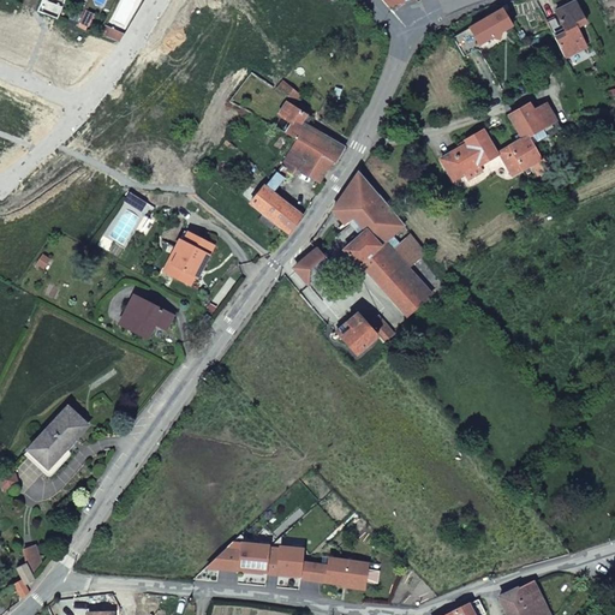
[(557,17),(548,22),(551,30),(565,58),(586,47),(577,28),(586,23),(575,1),(555,11),(557,17)]
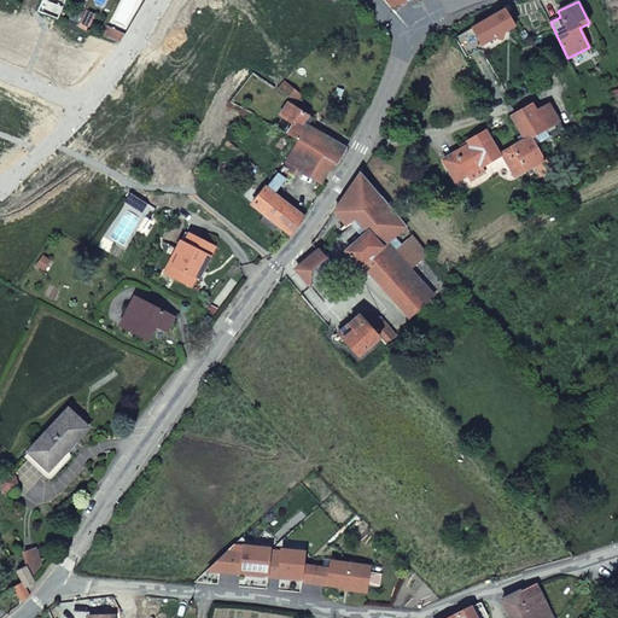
[(47,15),(59,19),(64,7),(52,3),(47,15)]
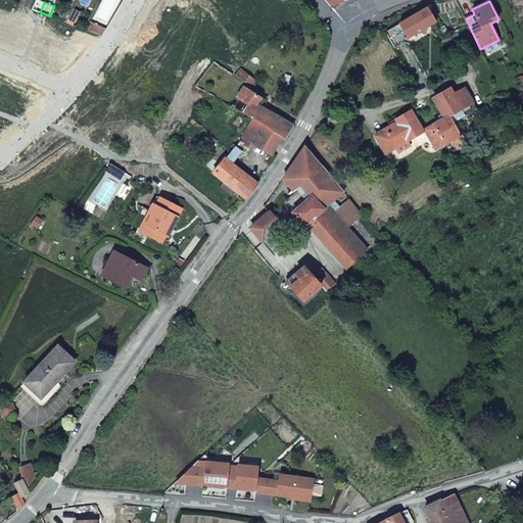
[(393,48),(419,33),(425,35),(427,28),(436,22),(429,9),(428,8),(385,34),(393,48)]
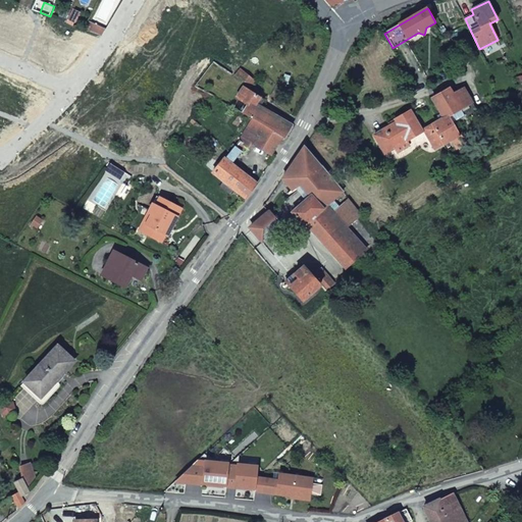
[(69,19),(76,22),(82,12),(74,9),(69,19)]
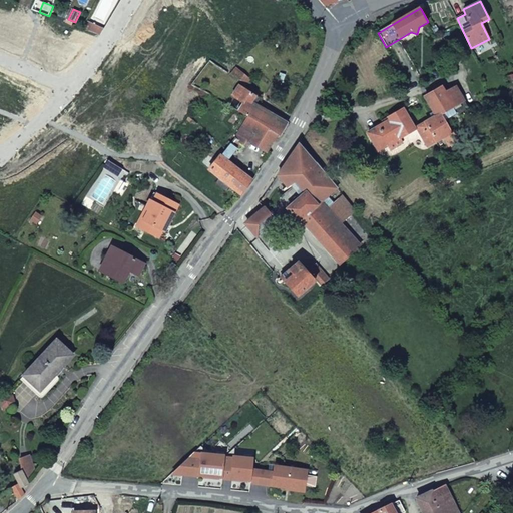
[(87,21),(83,28),(99,34),(102,30),(87,21)]
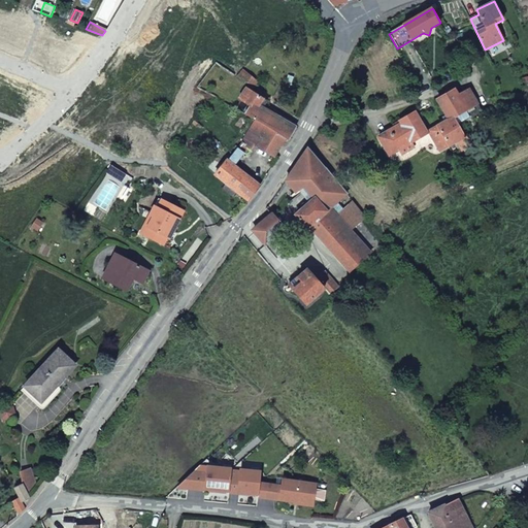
[(245,83),(253,88),(258,80),(251,75),(245,83)]
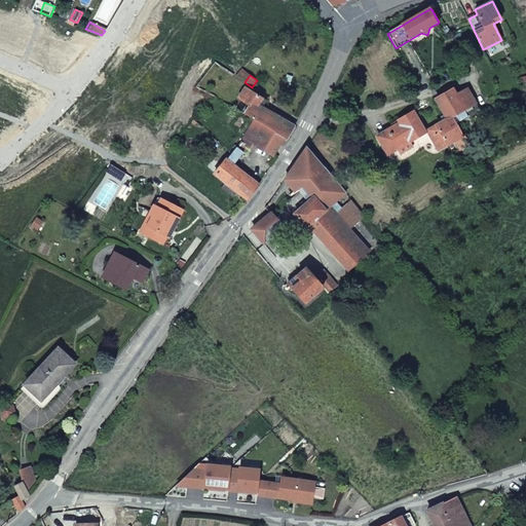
[(279,102),(284,92),(286,89),(289,83),(292,77),(287,75),(284,80),(283,79),(273,97),(276,99),(275,101),(279,102)]
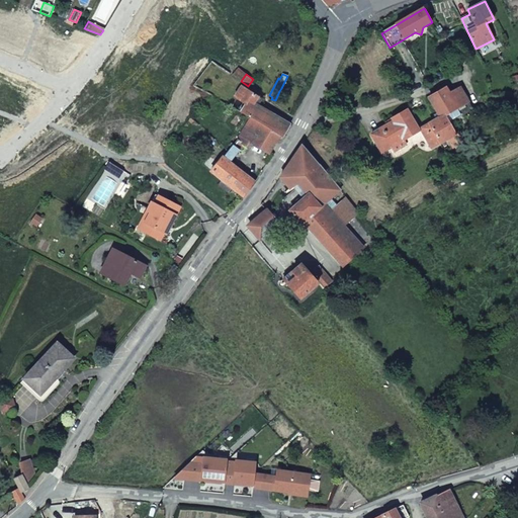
[(284,82),(281,88),(286,91),(289,84),(284,82)]
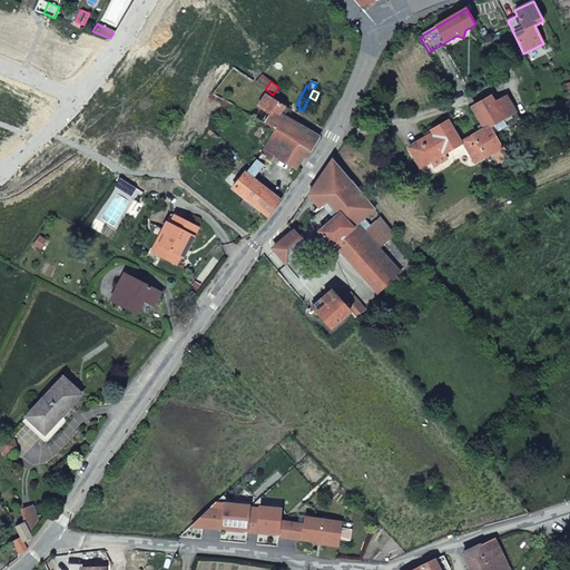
[(318,136),(317,136),(279,112),(283,106),(265,94),(257,106),(269,114),(264,124),(275,130),(307,149),(310,150),(318,136)]
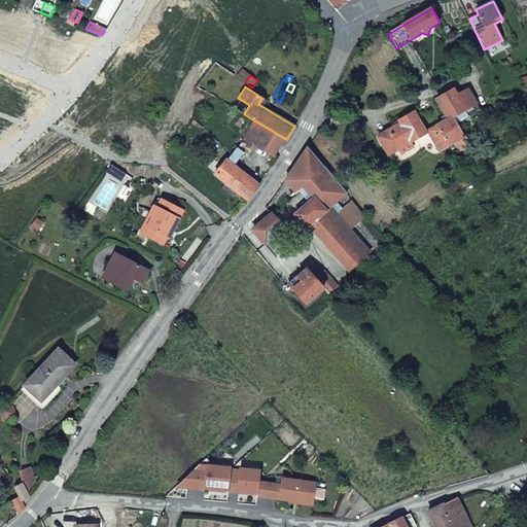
[(455,89),(435,99),(447,119),(452,116),(453,117),(466,109),(457,95),(458,95),(455,89)]
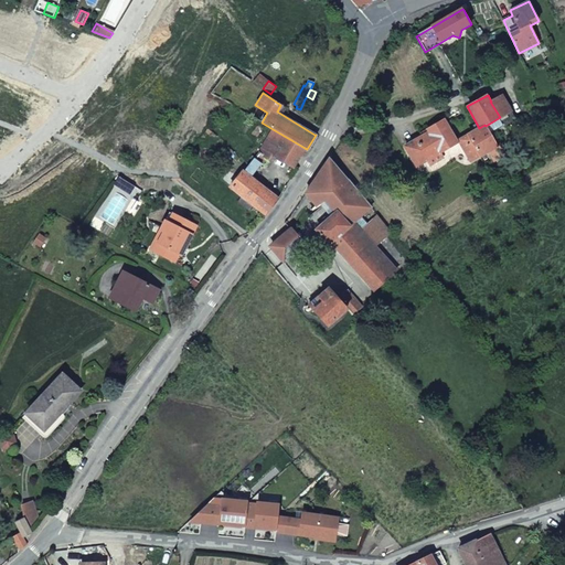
[(503,95),(491,102),(490,102),(500,117),(512,110),(503,95)]
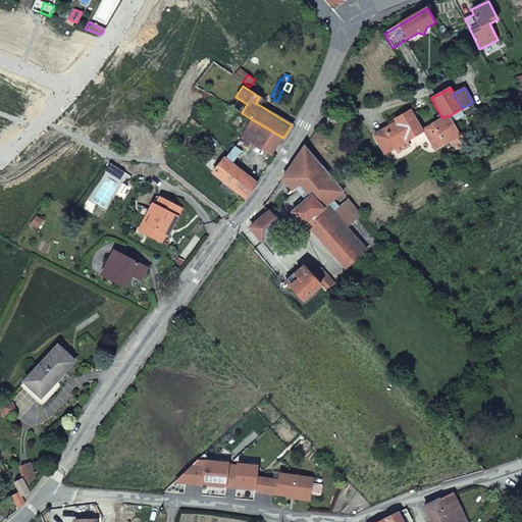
[(422,132),(410,111),(396,119),(397,122),(392,125),(374,135),(385,153),(422,132)]
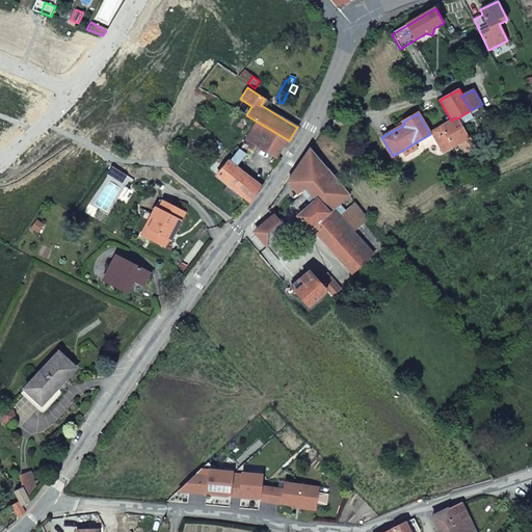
[(456,117),(451,121),(440,127),(452,148),(459,143),(466,152),(475,145),(471,137),(468,138),(468,137),(457,118),(456,117)]
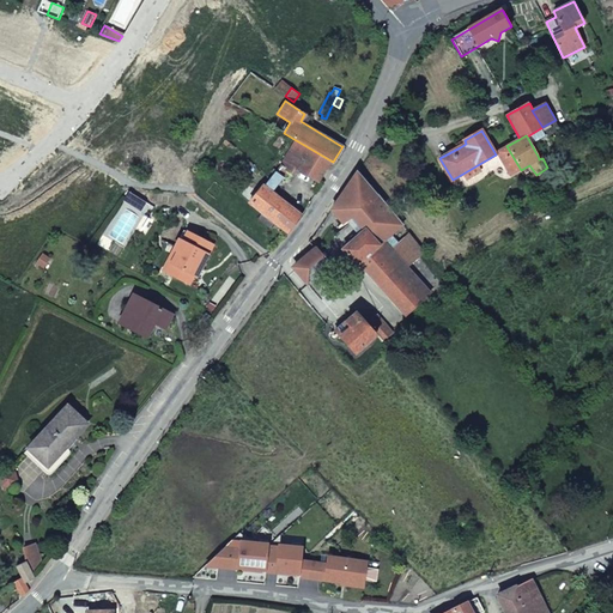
[(226,140),(218,149),(222,151),(228,145),(246,163),(243,165),(249,171),(254,167),(226,140)]
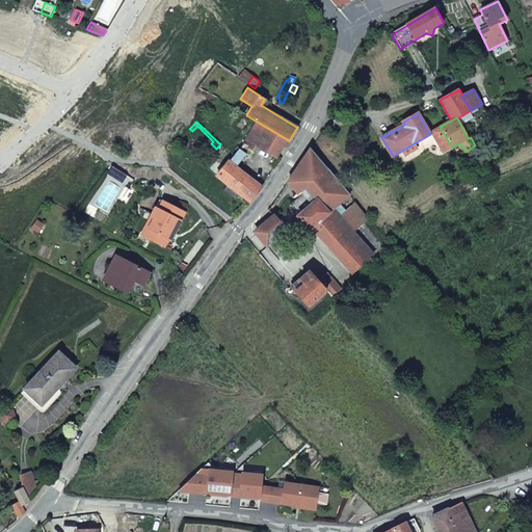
[(287,139),(257,122),(245,140),(239,150),(245,155),(250,149),(253,151),(256,145),(276,158),(287,139)]
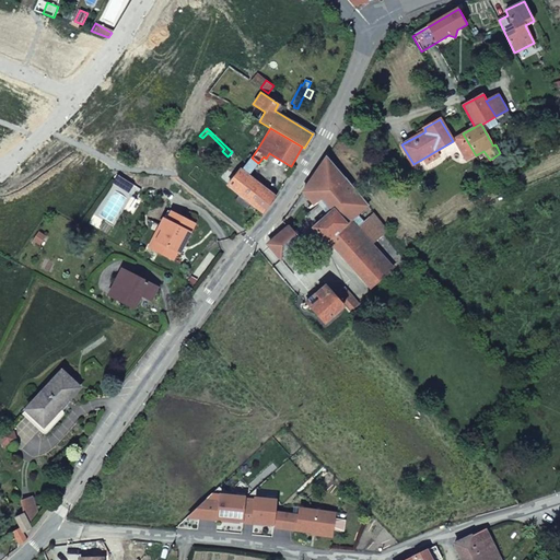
[(454,139),(466,162),(476,155),(463,133),(454,139)]
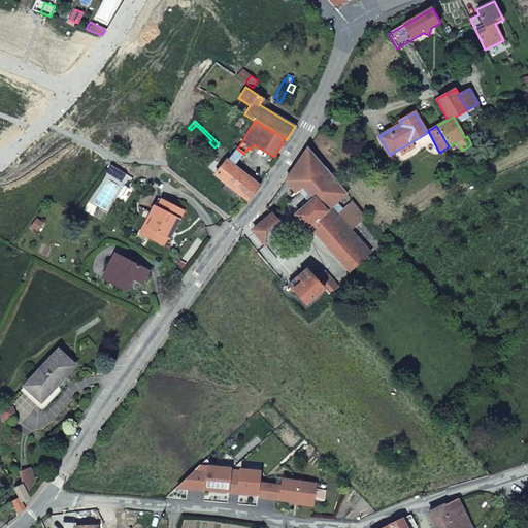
[(337,203),(347,194),(325,166),(308,147),(287,180),(296,192),(303,185),(315,197),(296,213),(308,228),(310,227),(350,270),(370,252),(351,231),(366,217),(352,201),(342,209),(337,203)]
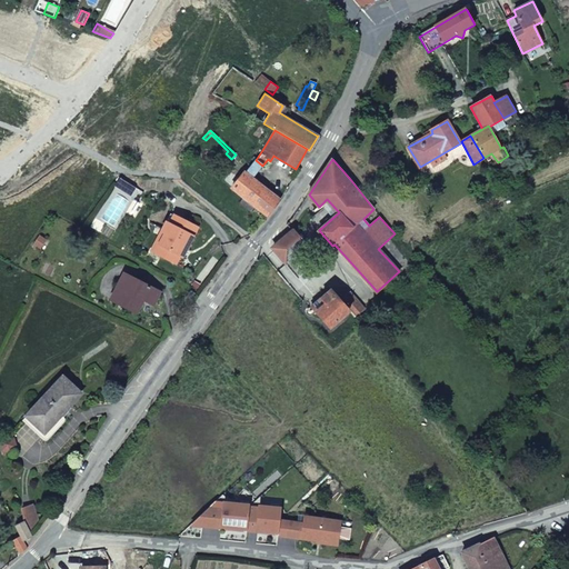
[(256,160),(246,172),(253,178),(262,166),(256,160)]
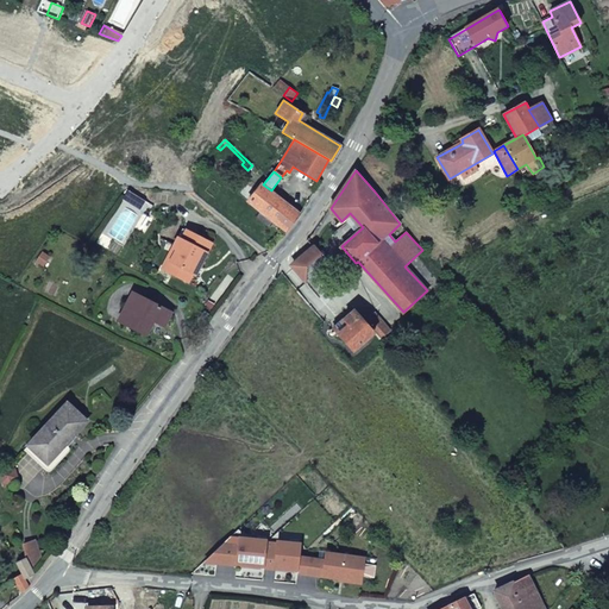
[(140,181),(140,180),(131,174),(126,180),(136,187),(140,181)]
